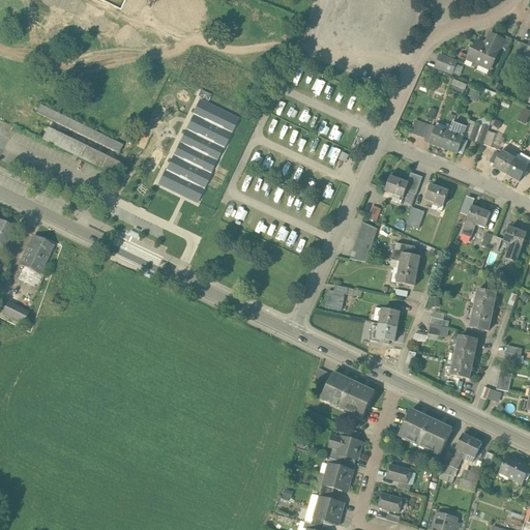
[(488,42),(483,46),(476,42),(473,50),(472,49),(467,59),(474,62),(474,64),(477,65),(479,64),(490,69),(499,48),(503,40),(502,39),(491,35),(488,42)]
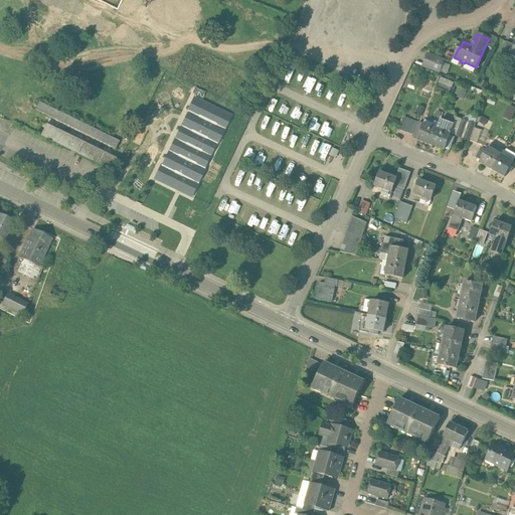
[(498,38),(490,35),(488,38),(489,39),(485,46),(493,49),(498,38)]
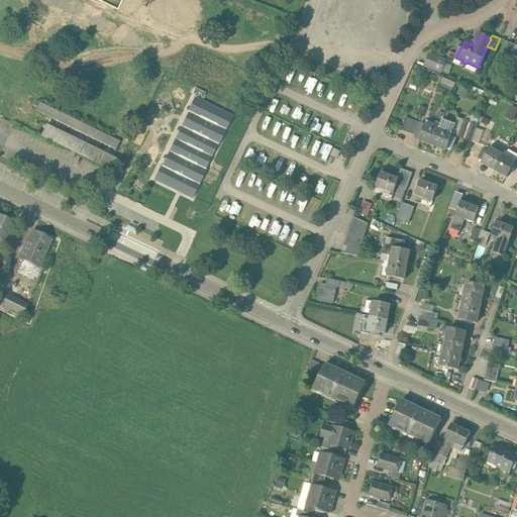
[(516,47),(516,45),(508,42),(502,58),(510,61),(512,53),(515,54),(516,47)]
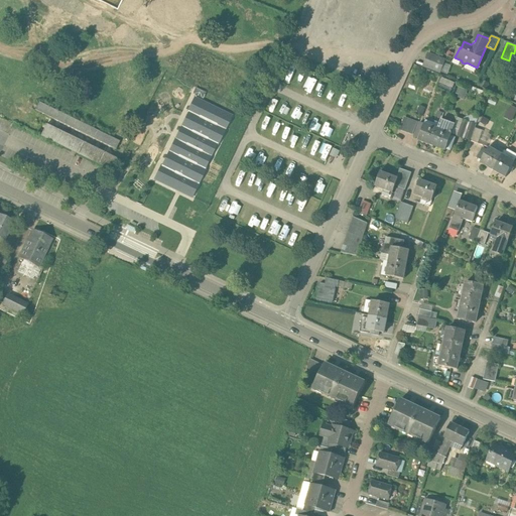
[(445,60),(428,53),(425,61),(436,66),(434,72),(440,74),(445,60)]
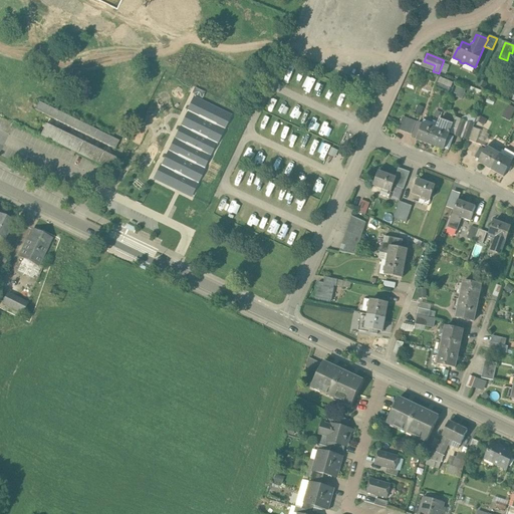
[(435,65),(424,61),(422,67),(433,71),(435,65)]
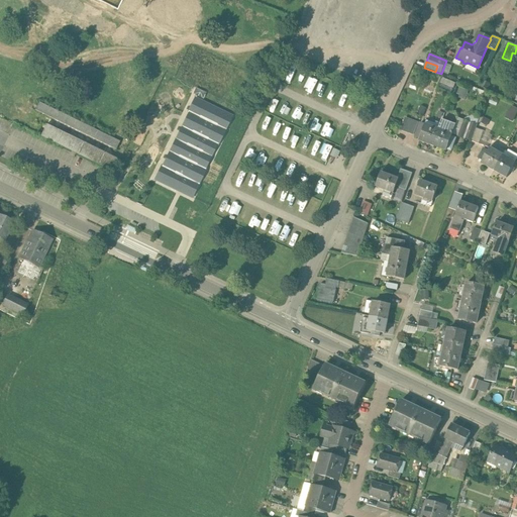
[(469,91),(458,88),(456,94),(459,95),(458,98),(464,100),(469,91)]
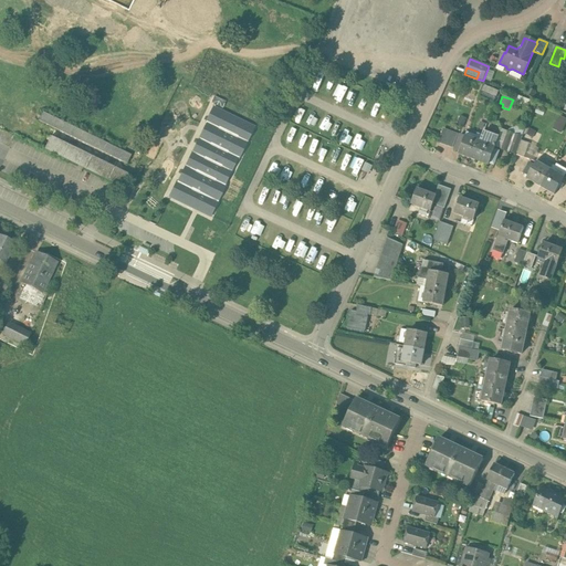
[(525,101),(519,97),(515,104),(528,108),(531,103),(525,101)]
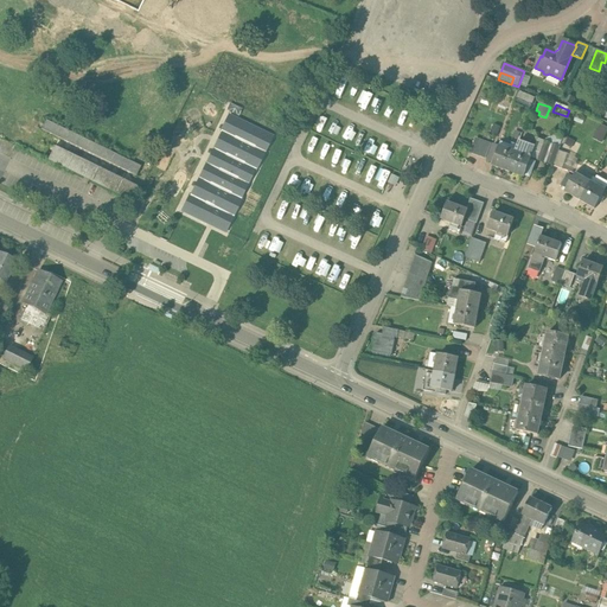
[(190,196),(181,212),(210,227),(225,234),(232,217),(241,200),(249,185),(255,171),(264,153),(272,136),(229,115),(221,132),(212,149),(205,164),(198,179),(190,196)]
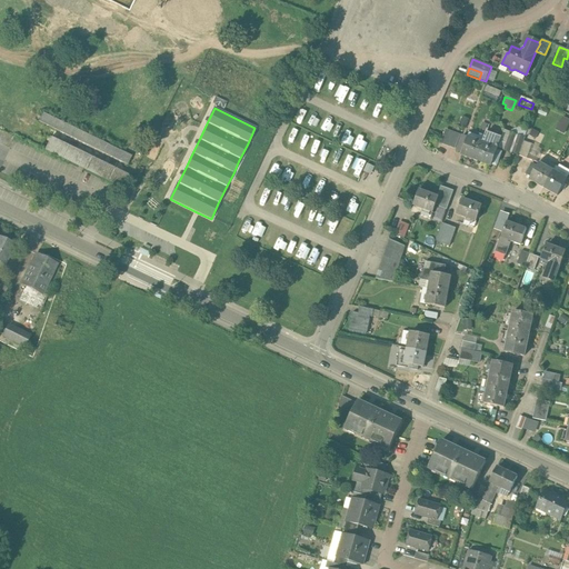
[(60,121),(43,113),(39,122),(56,130),(60,121)]
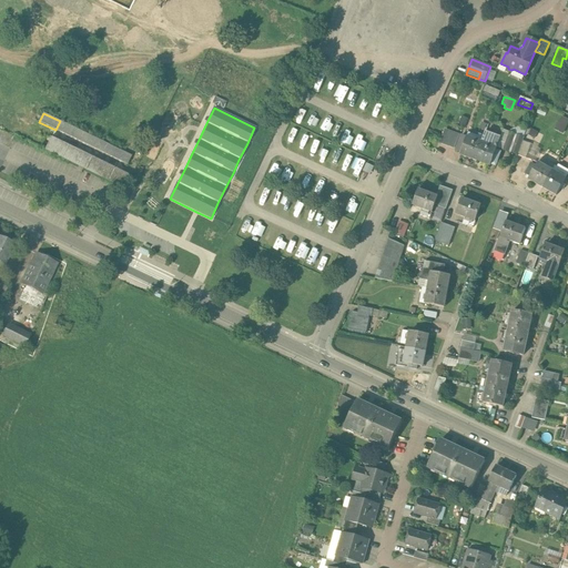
[(567,123),(567,119),(561,117),(555,130),(563,134),(567,123)]
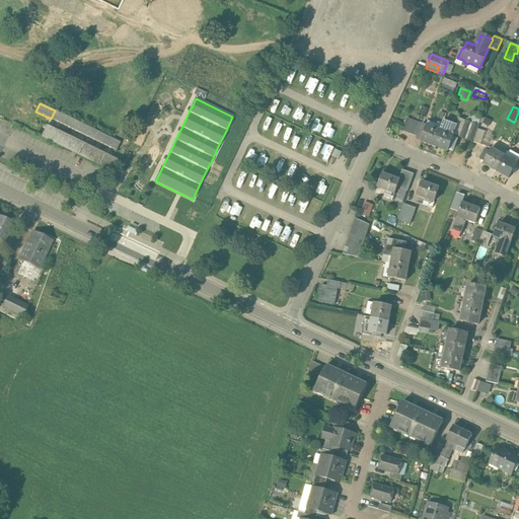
[(120,143),(55,110),(51,119),(62,125),(117,151),(120,143)]
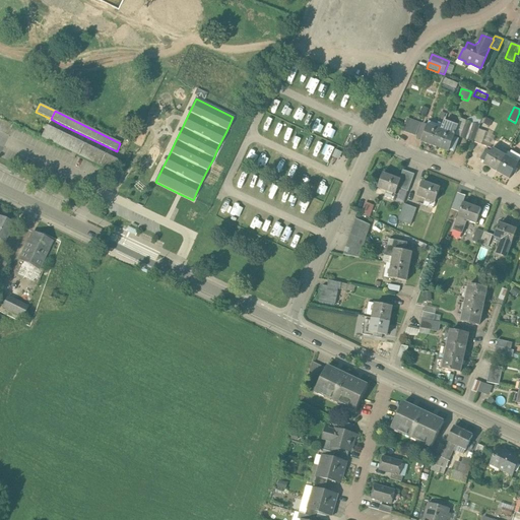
[(464,126),(477,131),(478,129),(482,119),(471,116),(469,122),(466,121),(464,126)]
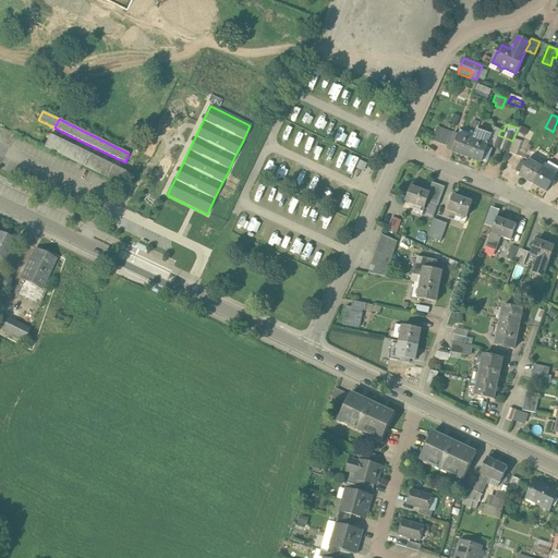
[(529,130),(522,126),(519,133),(525,136),(529,130)]
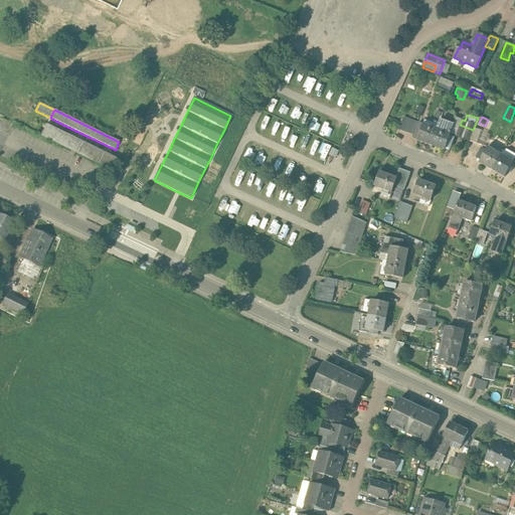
[(415,123),(403,118),(399,130),(411,135),(415,123)]
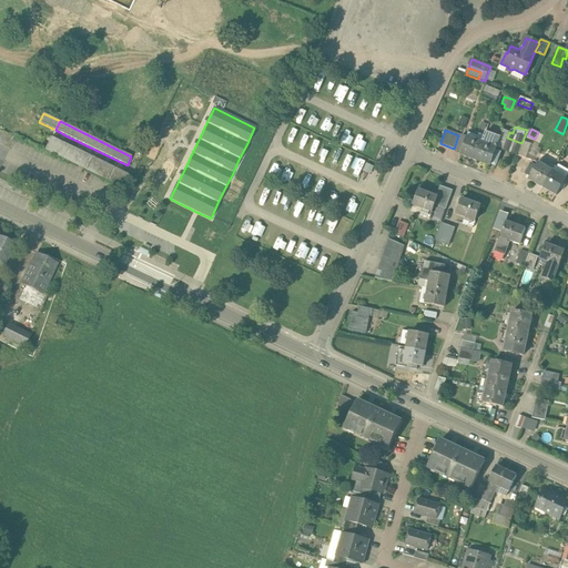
[(500,139),(485,133),(482,142),(482,143),(475,161),(490,166),(492,162),(496,163),(500,153),(496,151),(497,149),(500,139)]
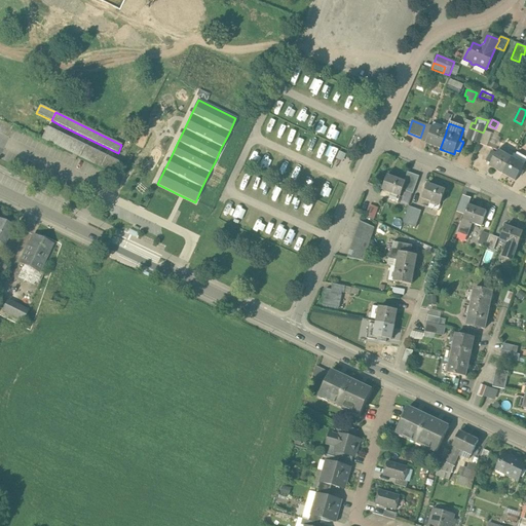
[(446,132),(427,125),(424,136),(428,137),(426,144),(440,149),(446,133),(446,132)]
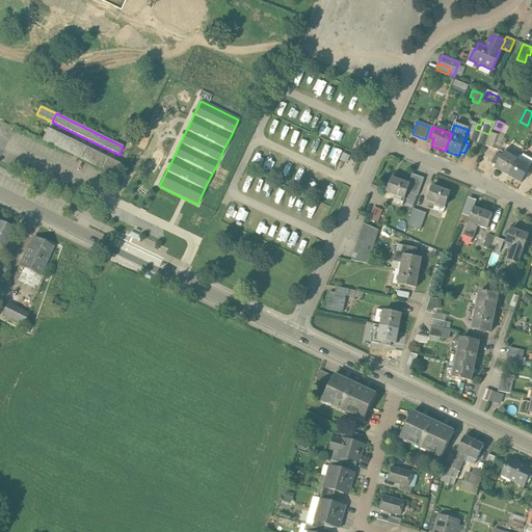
[(123,165),(64,137),(48,129),(42,140),(117,178),(123,165)]
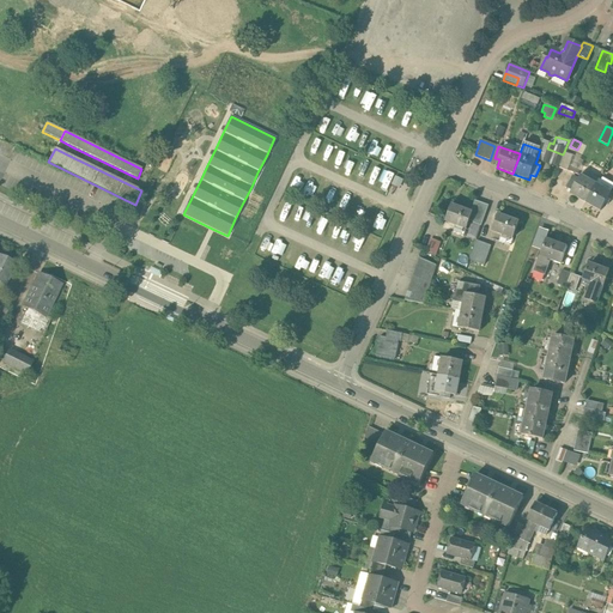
[(558,168),(563,155),(547,149),(542,163),(558,168)]
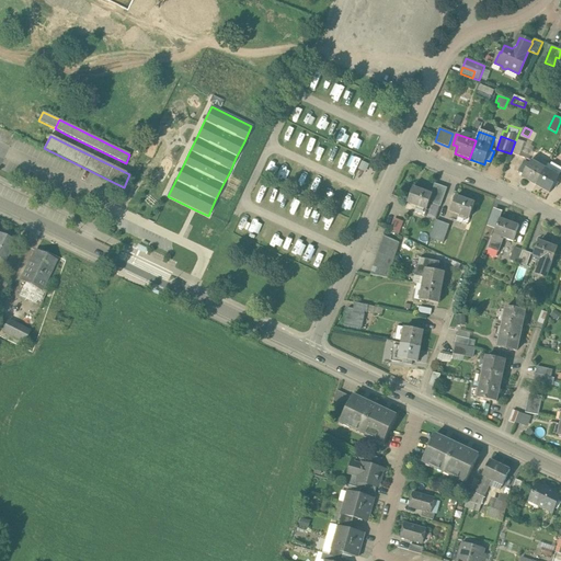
[(524,142),(516,139),(515,141),(511,153),(518,157),(524,142)]
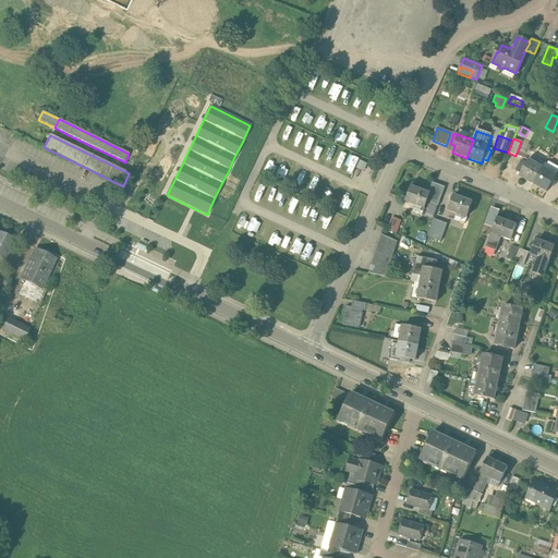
[(356,168),(364,171),(366,164),(360,160),(356,168)]
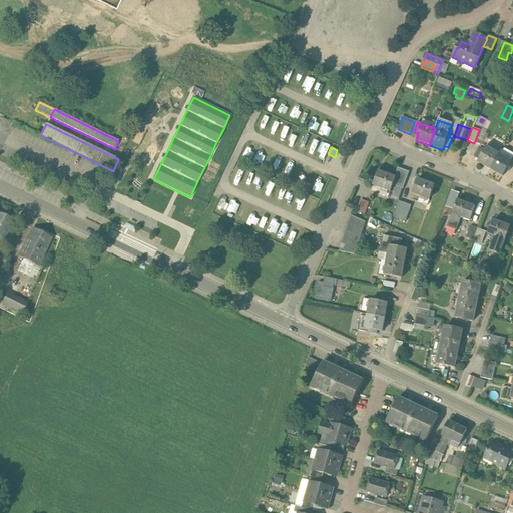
[(499,154),(486,147),(484,150),(479,147),(474,156),(480,159),(478,162),(490,169),(499,154)]
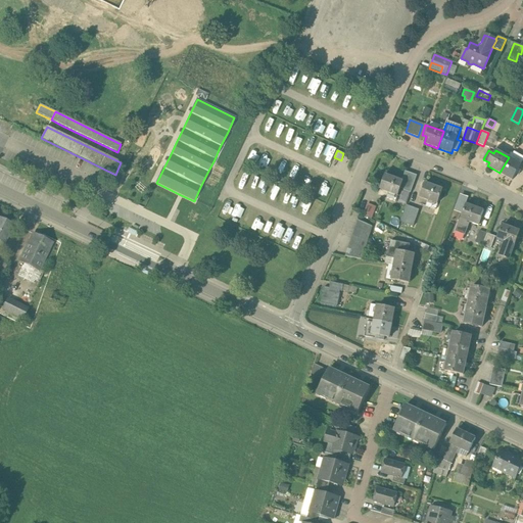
[(522,160),(522,156),(514,152),(511,158),(521,164),(522,160)]
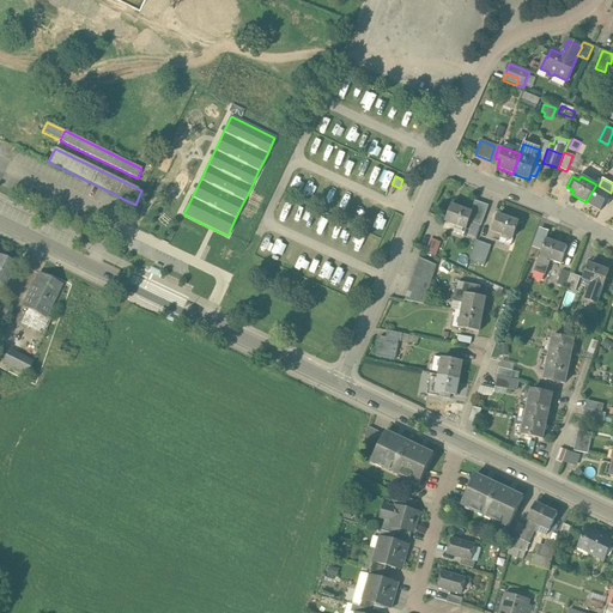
[(599,186),(596,184),(586,202),(601,211),(611,193),(599,186)]
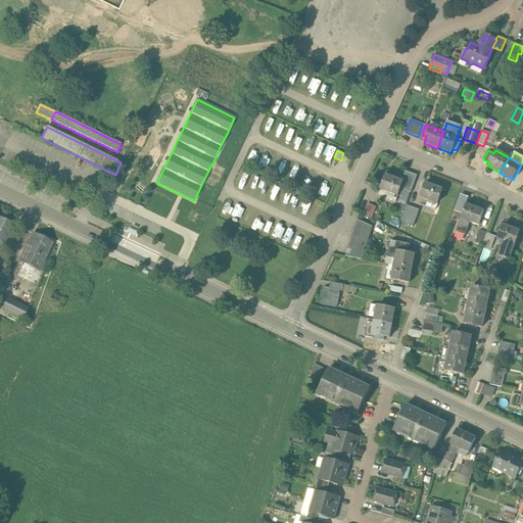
[(417,176),(406,172),(401,181),(402,182),(400,188),(403,189),(402,190),(411,193),(417,176)]
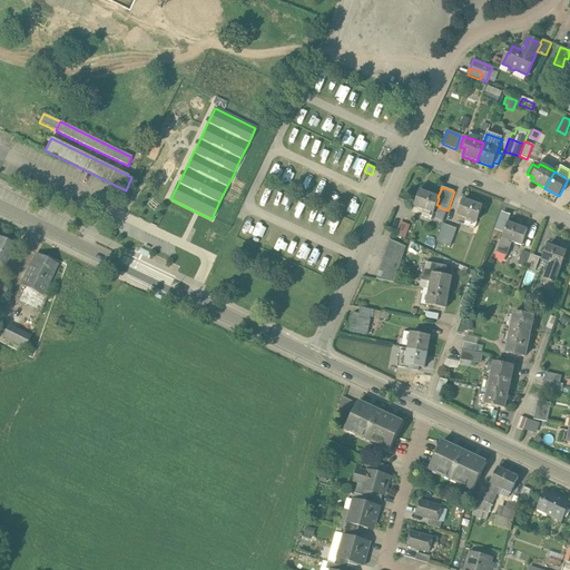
[(438,197),(420,192),(414,206),(423,209),(433,214),(436,205),(439,198),(438,197)]
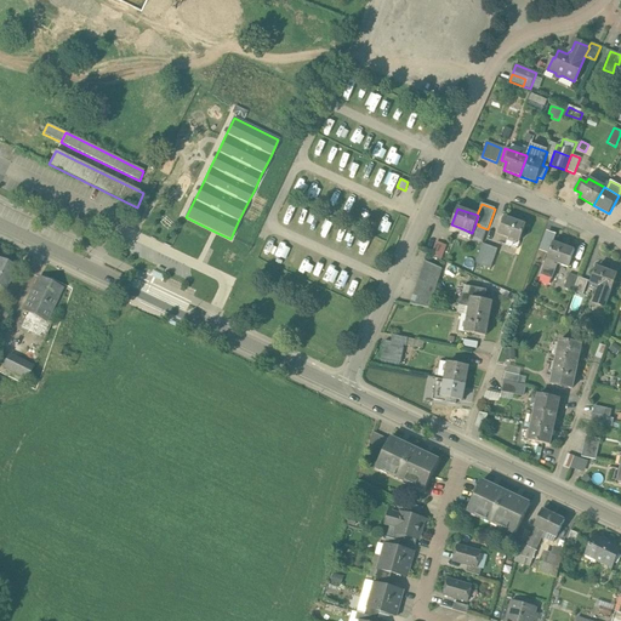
[(525,226),(505,218),(499,234),(508,238),(519,243),(525,226)]
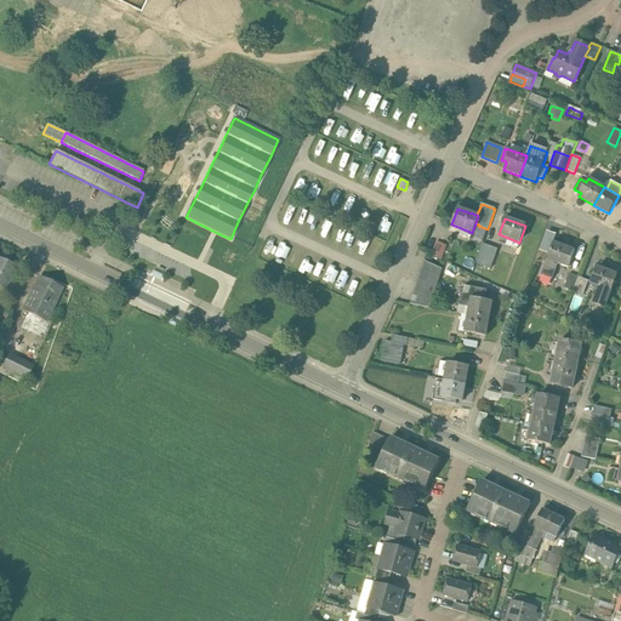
[(472,233),(461,228),(459,235),(469,240),(472,233)]
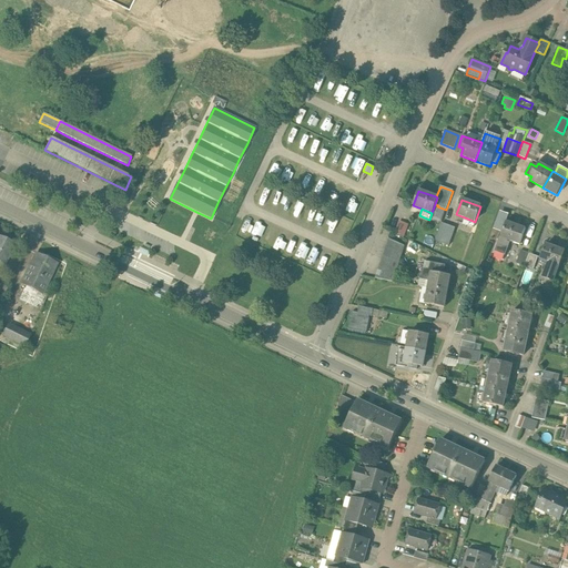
[(475,222),(465,217),(463,224),(473,227),(474,224),(475,222)]
